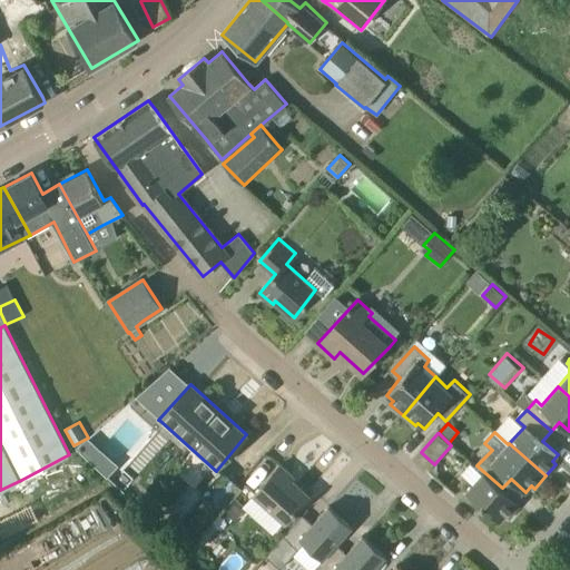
[(281,464),(255,493),(286,521),(308,495),(291,480),(293,477),(281,464)]
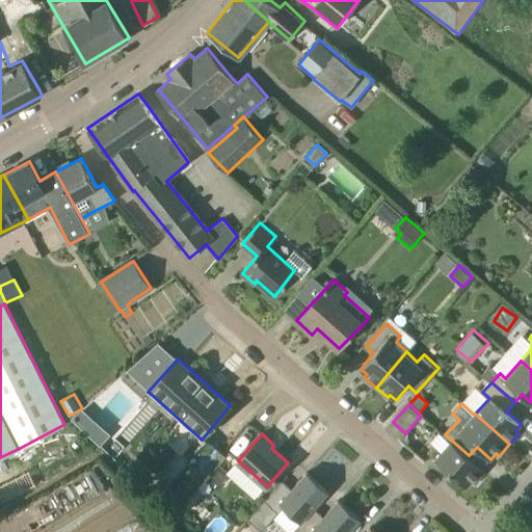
[(468,456),(469,455),(445,434),(444,436),(450,443),(442,451),(434,445),(428,453),(467,486),(472,480),(475,483),(485,471),(468,456)]
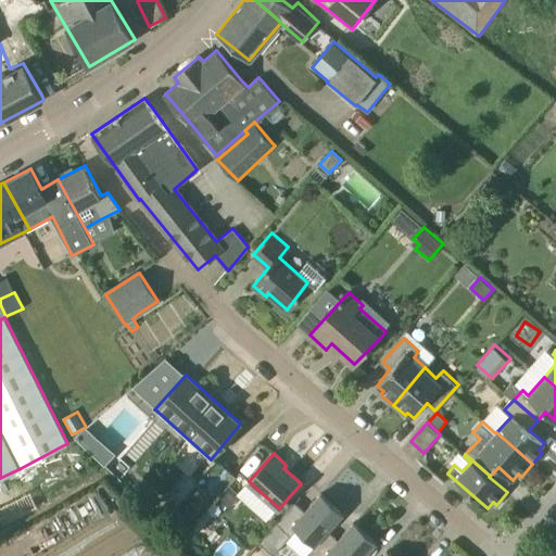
[(311,551),(329,530),(329,529),(343,514),(320,494),(306,509),(299,503),(280,522),(262,544),(274,555),(292,533),(299,540),(305,533),(315,543),(310,550),(311,551)]
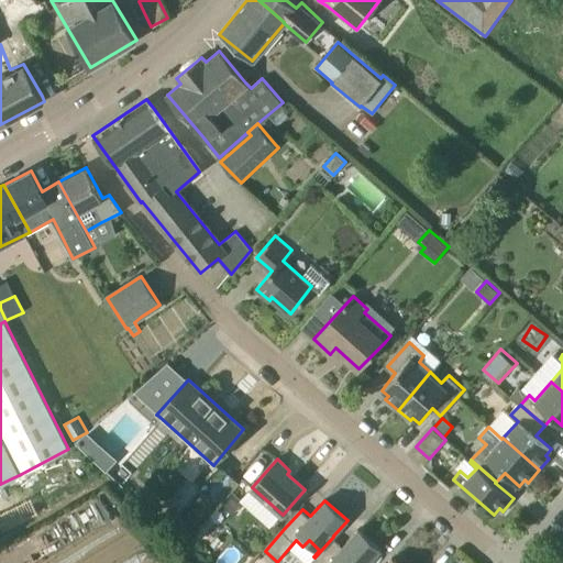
[(177,531),(187,540),(197,528),(190,523),(181,525),(177,531)]
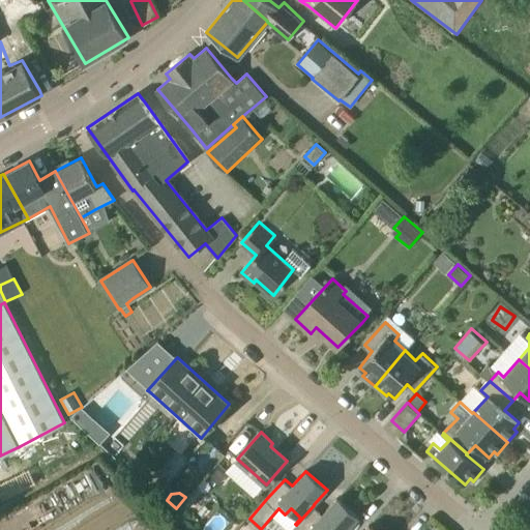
[(347,529),(358,518),(337,498),(323,513),(314,505),(296,525),(300,529),(347,529)]
